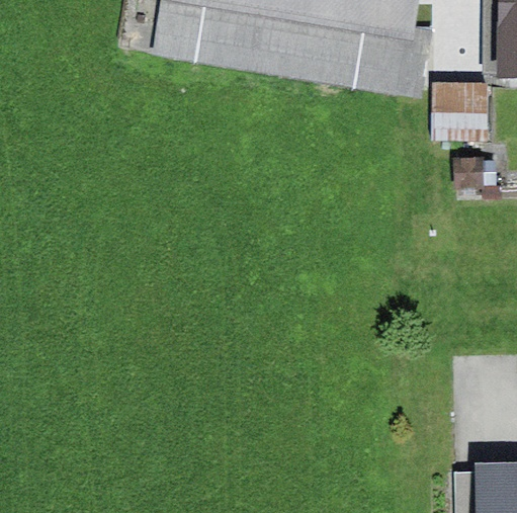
[(161,0),(152,55),(422,100),(435,26),(417,23),(420,0),(161,0)]
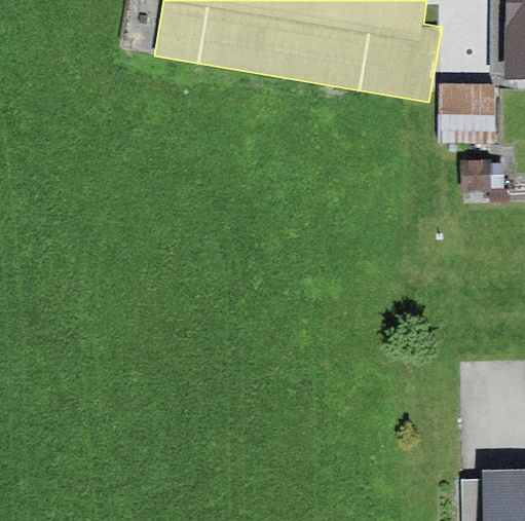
[(504,0),(502,82),(524,82),(524,0),(504,0)]
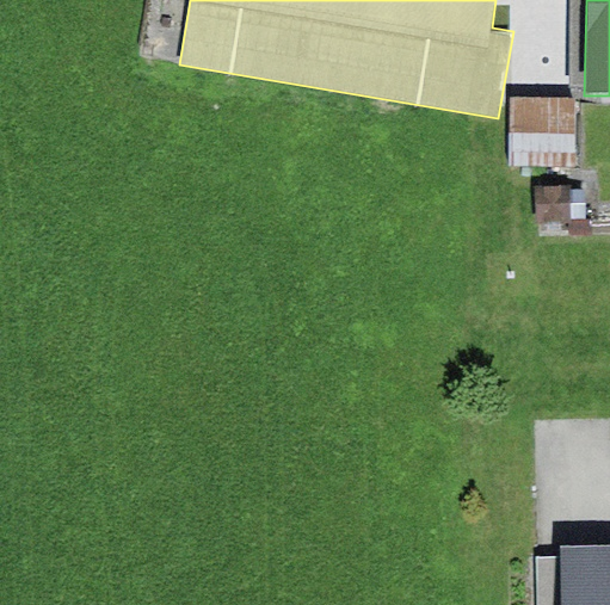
[(578,97),(509,97),(507,162),(577,164),(578,97)]
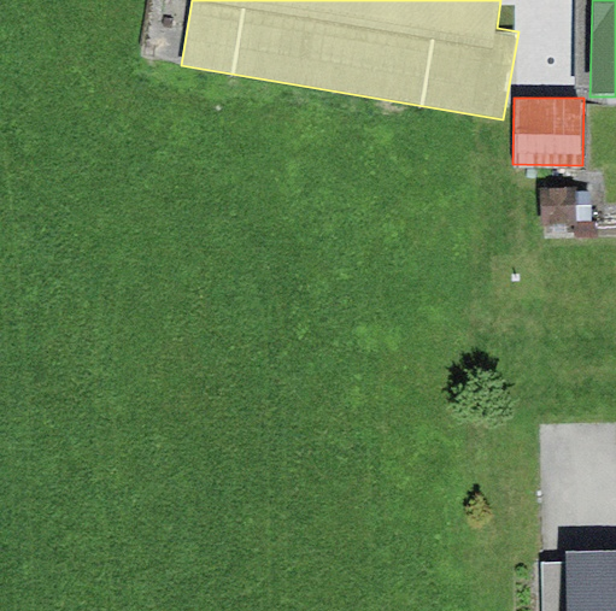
[(576,187),(540,187),(541,225),(576,225),(576,187)]
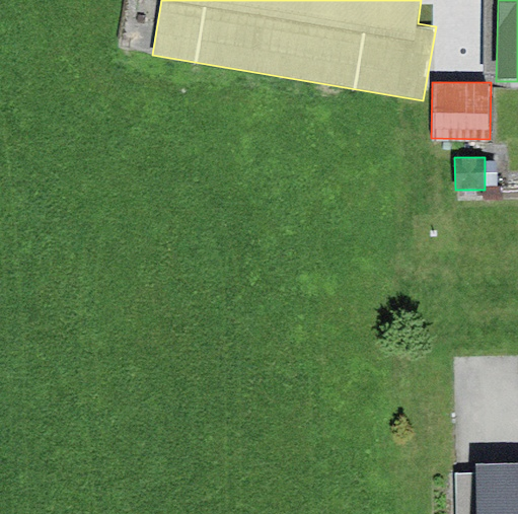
[(517,513),(517,465),(477,466),(477,513),(517,513)]
